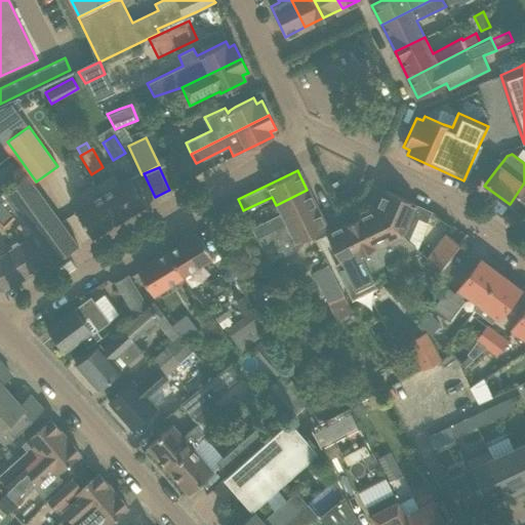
[(2,192),(24,221),(46,202),(27,174),(2,192)]
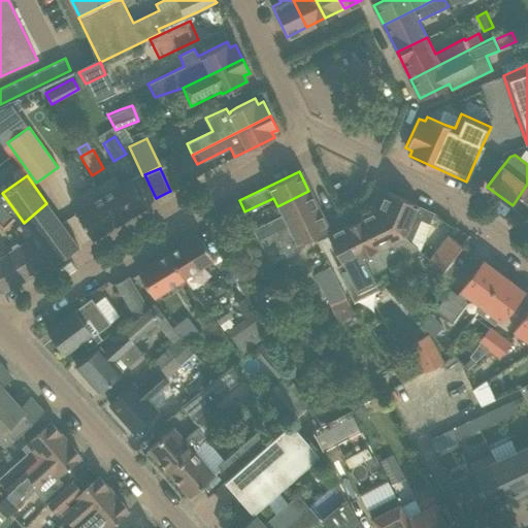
[(129,178),(102,195),(119,222),(145,205),(135,188),(129,178)]
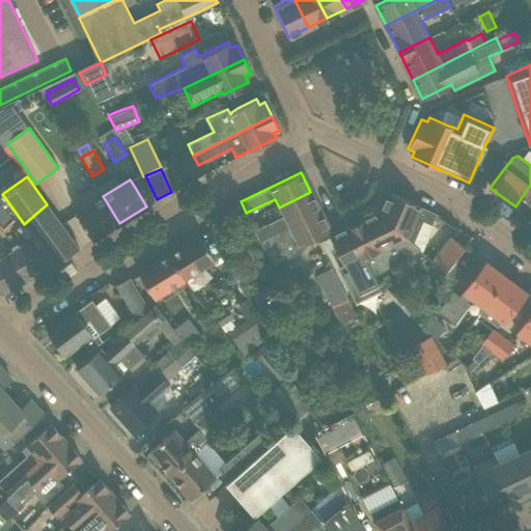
[(530,185),(515,206),(530,218),(530,185)]
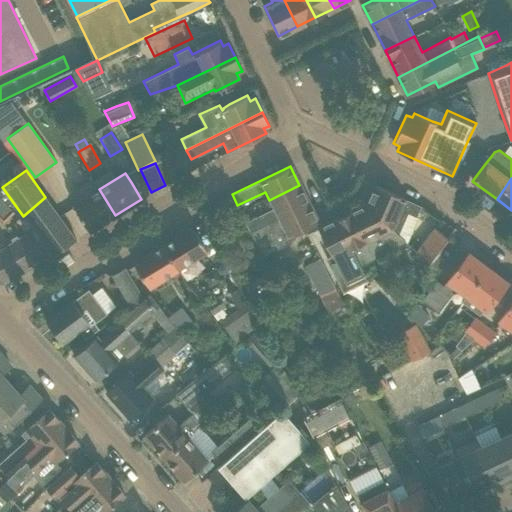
[(250,232),(308,204),(299,185),(269,200),(273,208),(245,222),(250,232)]
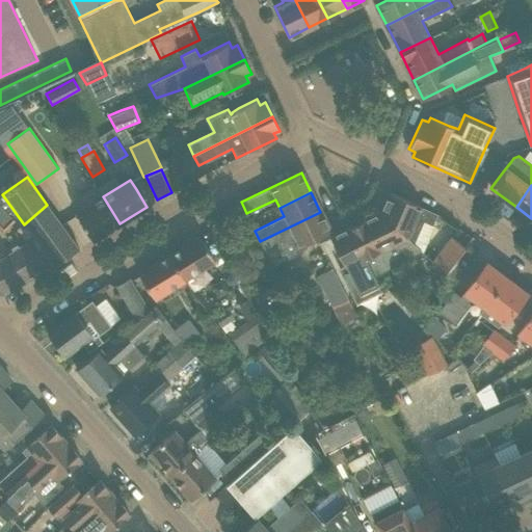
[(390,192),(380,212),(407,238),(414,243),(423,222),(431,225),(436,214),(390,192)]
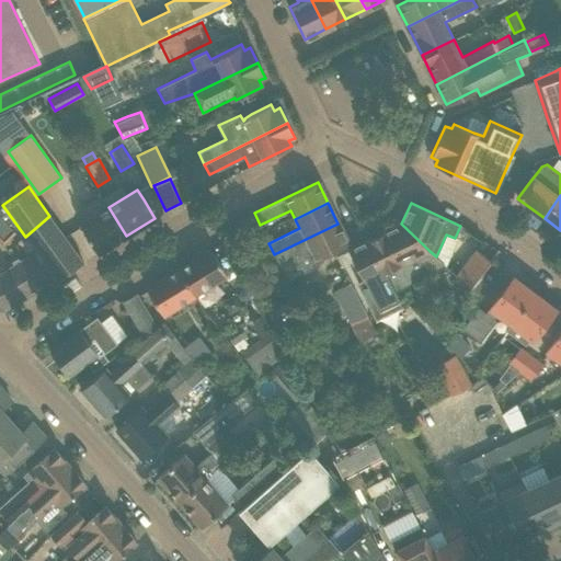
[(98,253),(126,236),(109,207),(80,225),(86,235),(98,253)]
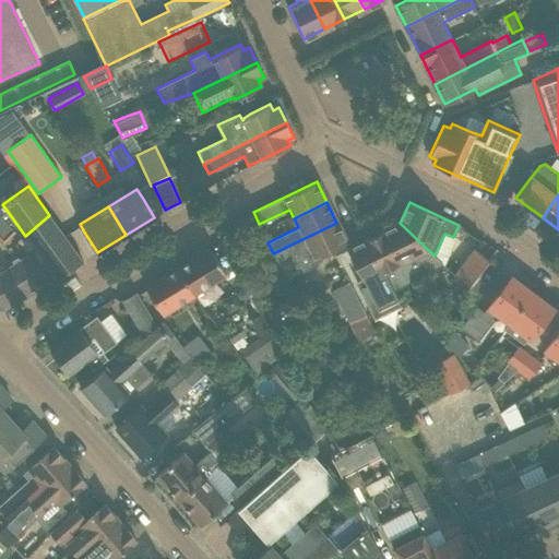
[(35,250),(0,272),(0,307),(2,310),(83,261),(49,215),(25,236),(33,248),(35,250)]
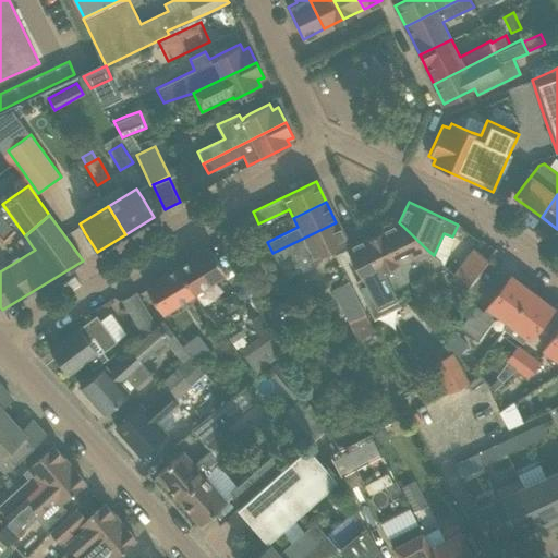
[(0,234),(3,238),(12,228),(0,216),(0,234)]
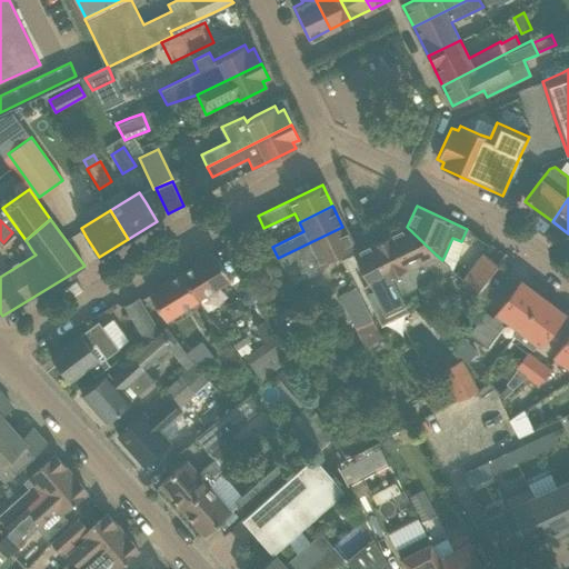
[(352,248),(342,227),(278,258),(292,287),(323,271),(320,263),(352,248)]
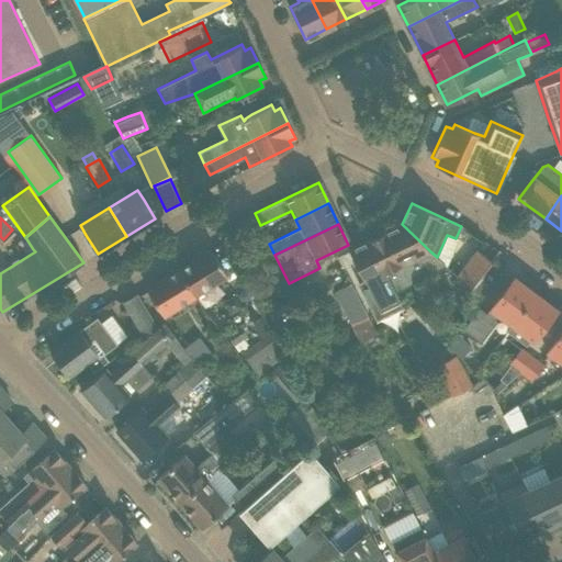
[(402,224),(370,239),(394,290),(446,266),(430,251),(402,224)]
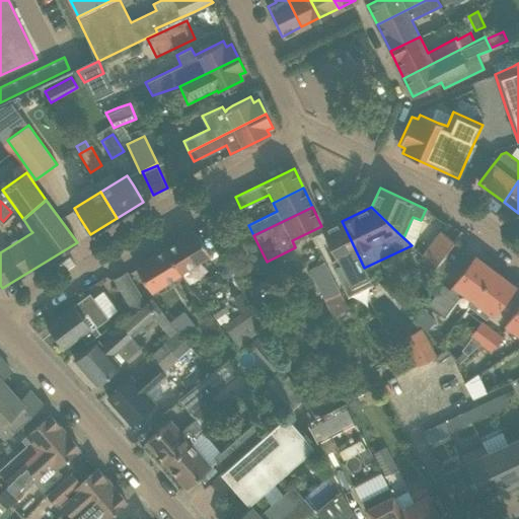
[(23,219),(16,224),(23,234),(30,230),(23,219)]
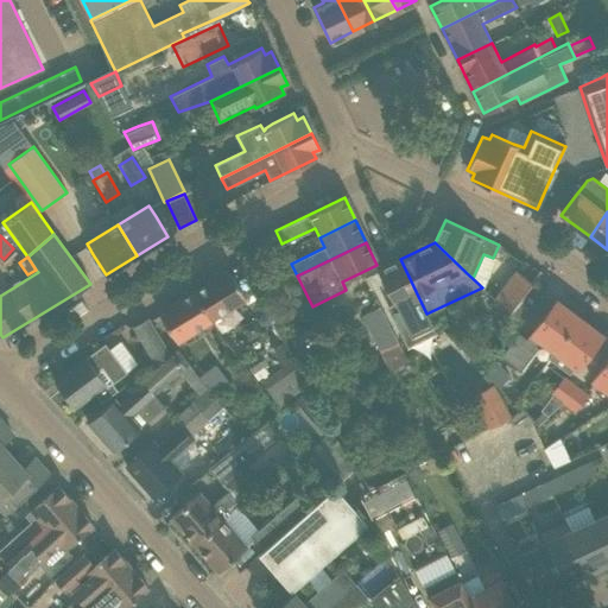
[(400,259),(377,270),(387,291),(393,305),(388,308),(403,337),(429,324),(432,330),(435,329),(426,314),(400,259)]
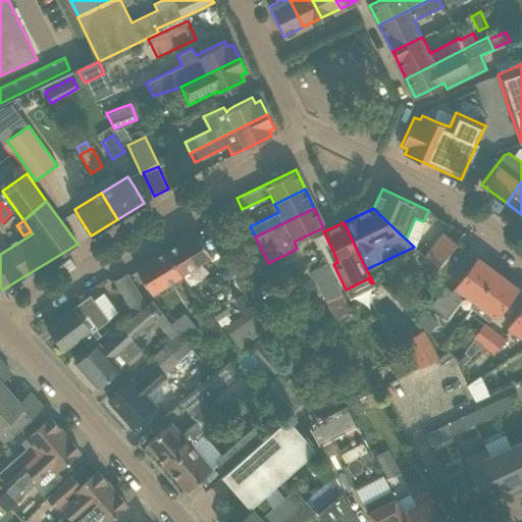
[(196,231),(166,250),(180,274),(211,256),(196,231)]
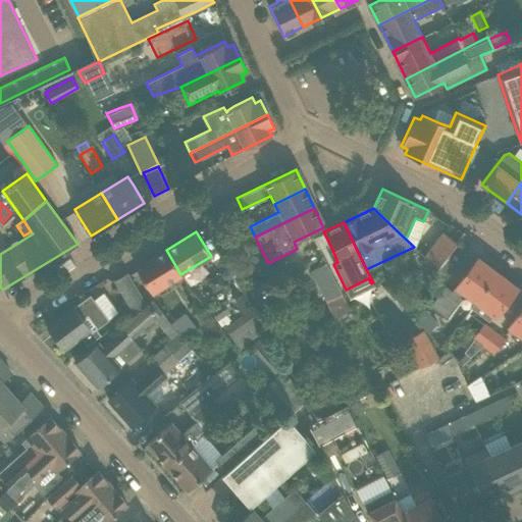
[(444,232),(425,257),(437,268),(444,260),(457,243),(444,232)]
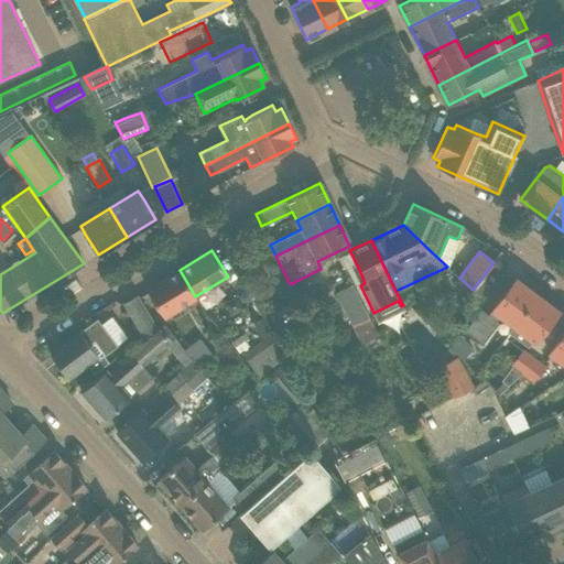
[(494,262),(479,281),(473,290),(472,291),(473,291),(483,304),(506,272),(494,262)]
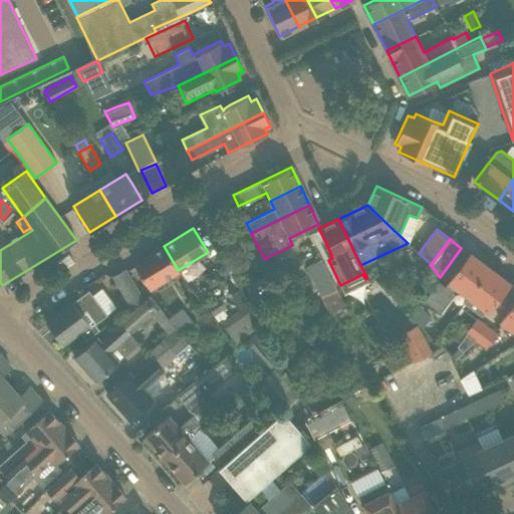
[(134,264),(145,281),(149,288),(178,270),(164,246),(134,264)]
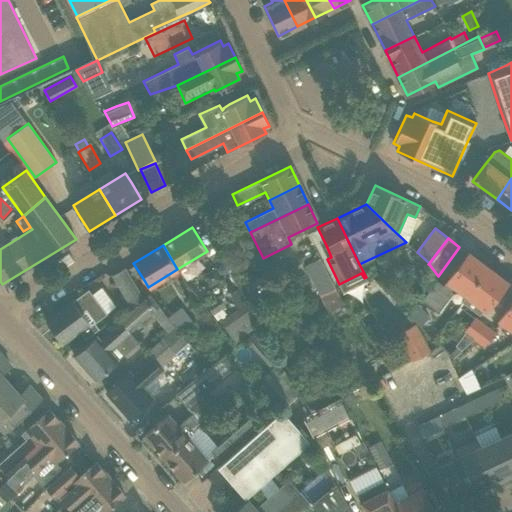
[(454,287),(466,296),(488,267),(468,252),(456,268),(446,281),(443,285),(437,281),(421,301),(435,311),(438,313),(453,293),(451,292),(454,287)]
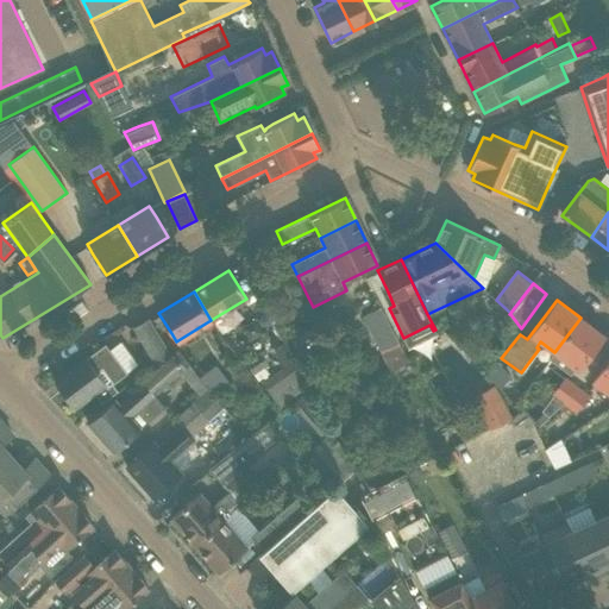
[(315,324),(349,325),(349,314),(330,313),(331,308),(313,307),(315,312),(315,324)]
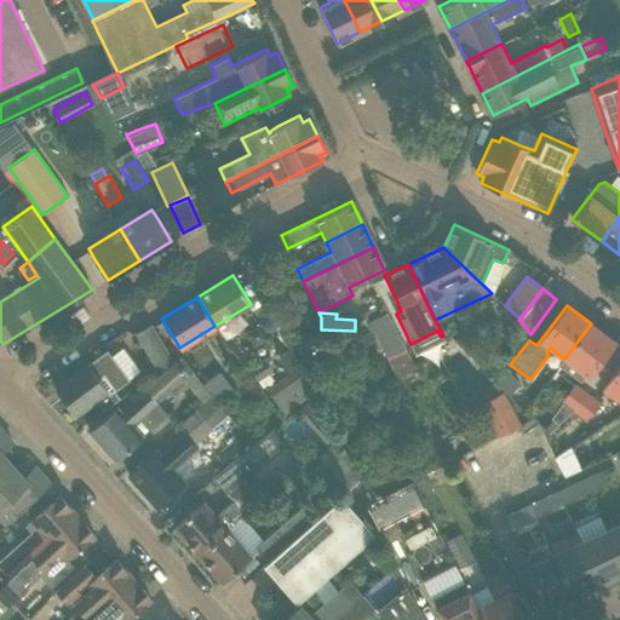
[(388,313),(368,321),(369,322),(397,378),(415,368),(388,313)]
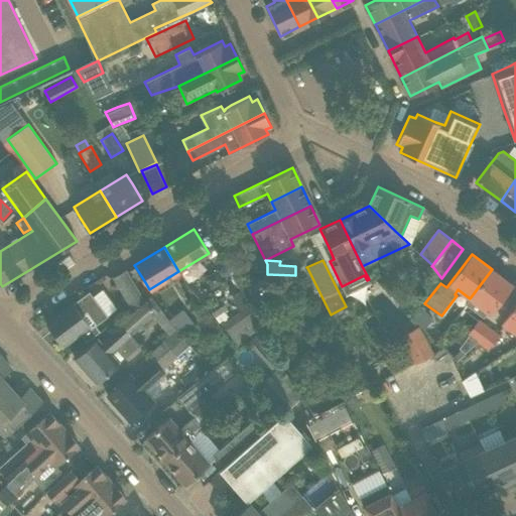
[(142,298),(125,269),(112,277),(129,305),(142,298)]
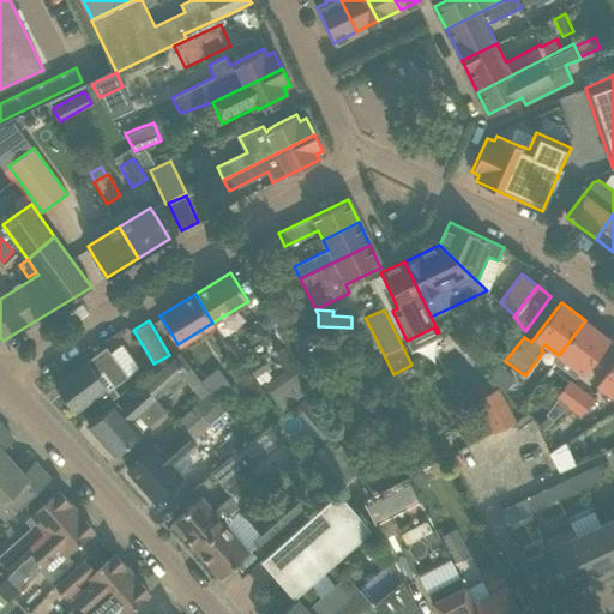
[(585,320),(559,355),(554,361),(577,379),(594,356),(608,337),(585,320)]
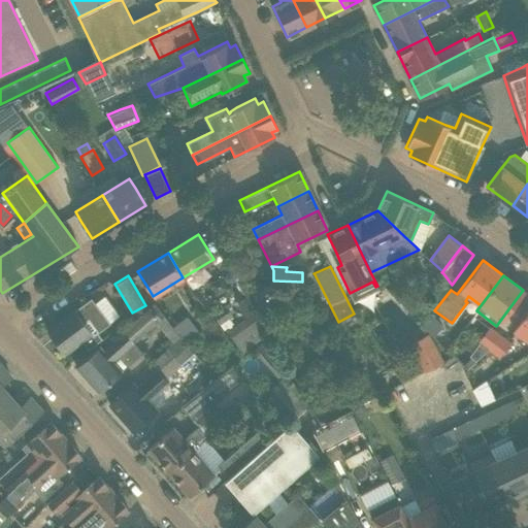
[(220,277),(208,284),(216,296),(227,289),(220,277)]
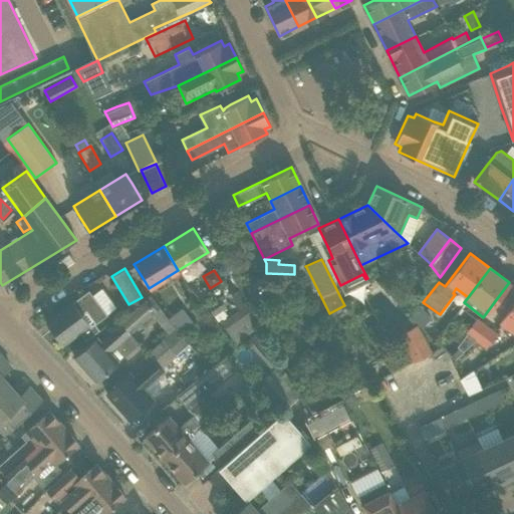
[(238,290),(230,292),(236,309),(243,306),(238,290)]
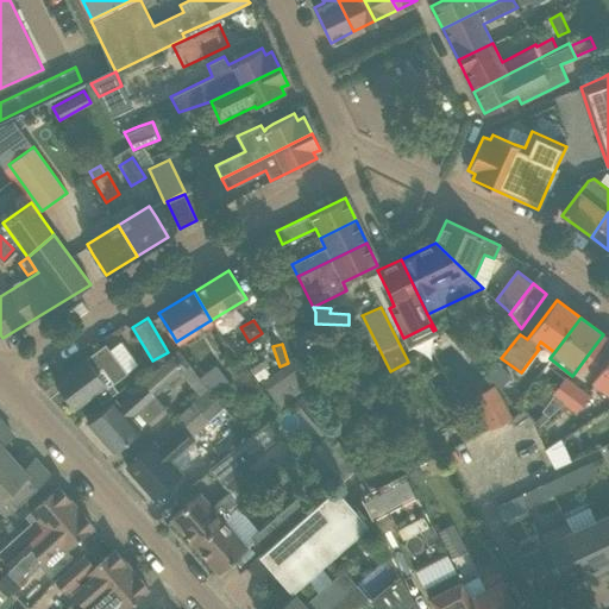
[(100,346),(54,381),(74,408),(94,393),(100,401),(117,389),(111,381),(120,374),(111,360),(100,346)]
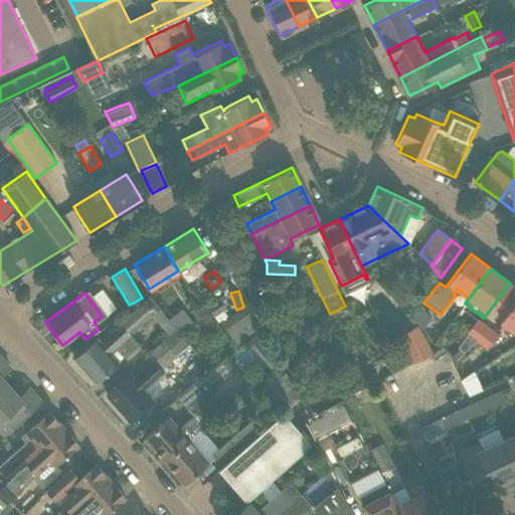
[(153,316),(169,334),(176,329),(169,320),(150,297),(146,301),(145,300),(120,323),(121,324),(101,342),(97,337),(73,357),(96,382),(139,344),(131,335),(153,316)]
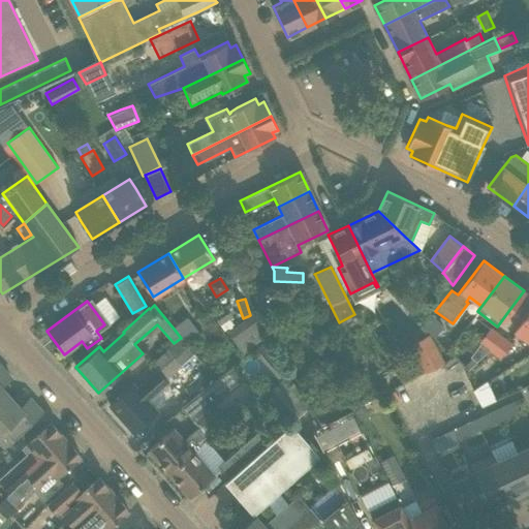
[(223,307),(213,315),(220,325),(230,317),(223,307)]
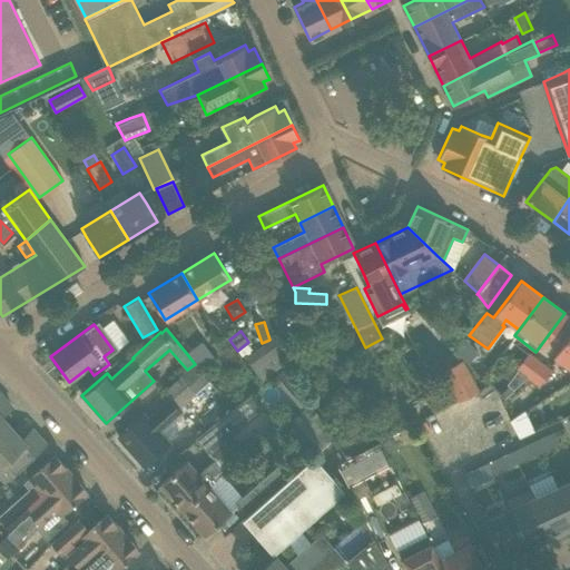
[(569,367),(569,336),(554,356),(569,367)]
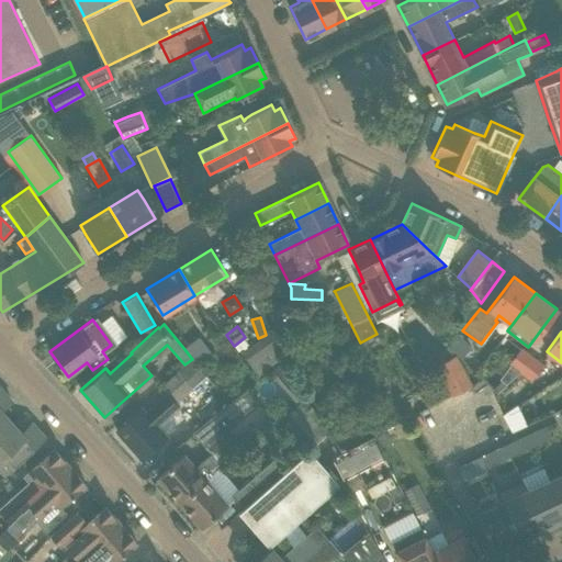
[(242,353),(258,375),(284,356),(268,334),(242,353)]
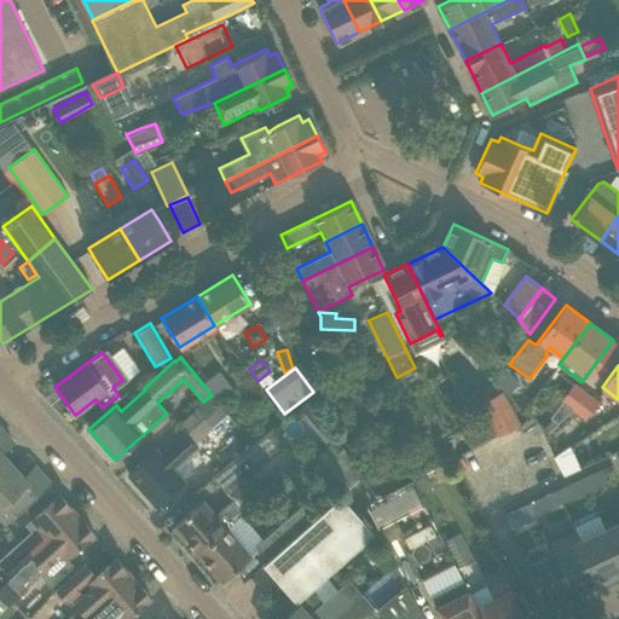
[(504,368),(493,377),(498,382),(508,394),(519,385),(504,368)]
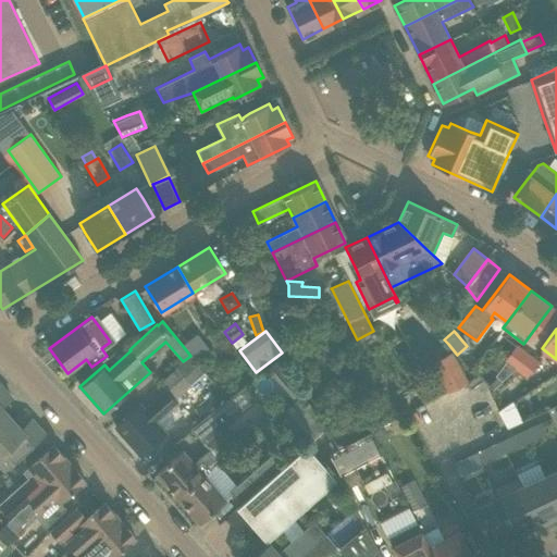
[(197,334),(183,346),(190,356),(196,362),(210,351),(197,334)]
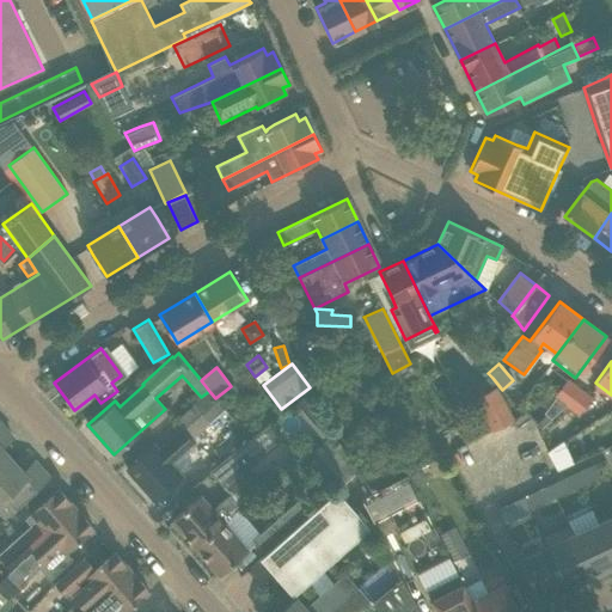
[(565,405),(567,405),(579,390),(567,380),(554,397),(556,398),(544,414),(551,418),(565,405)]
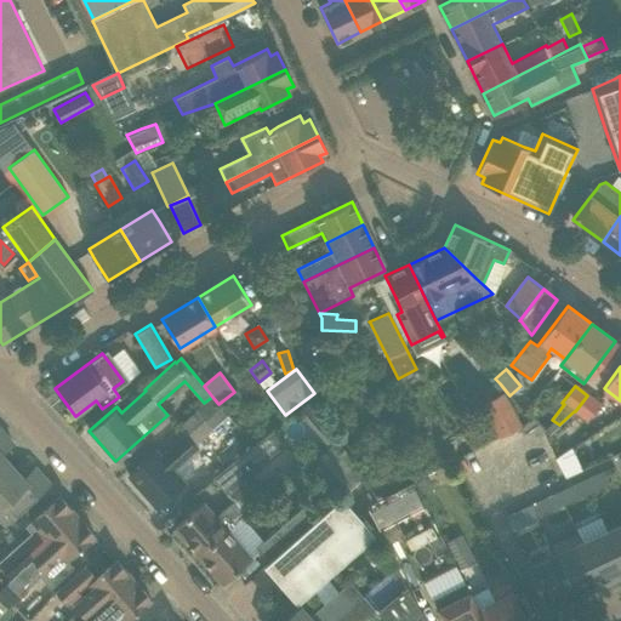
[(503,393),(482,404),(499,437),(520,426),(503,393)]
